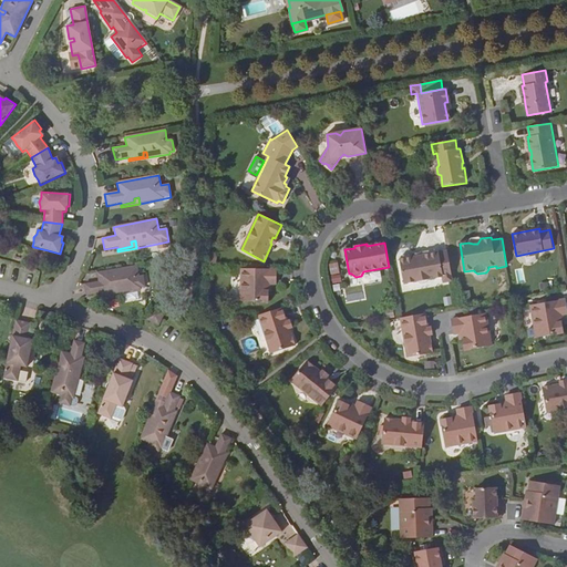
[(48,250),(33,247),(32,253),(47,257),(48,250)]
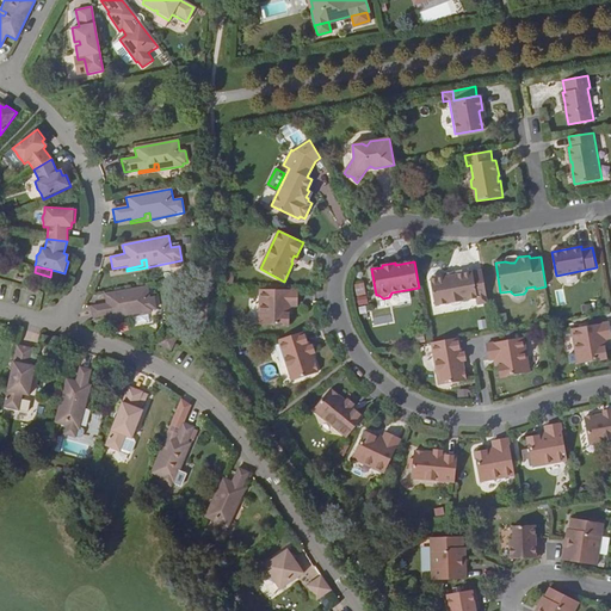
[(488,302),(482,270),(473,271),(471,269),(456,271),(456,273),(455,275),(452,272),(445,273),(444,276),(443,277),(442,273),(434,276),(432,278),(437,306),(452,302),(456,304),(462,304),(464,300),(477,298),(479,304),(488,302)]
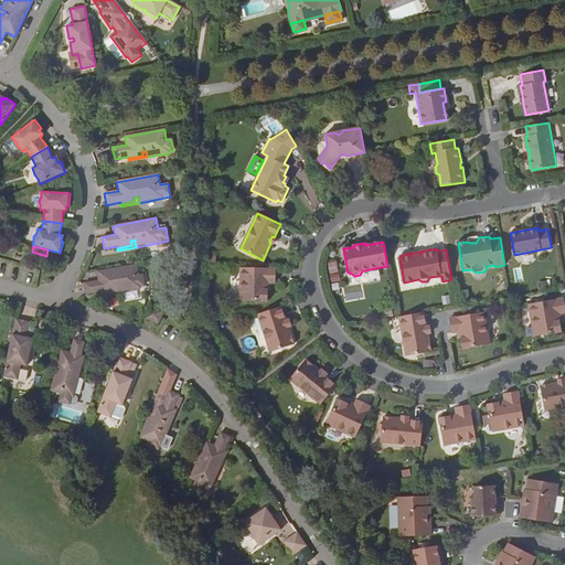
[(338,262),(328,263),(329,273),(338,272),(338,262)]
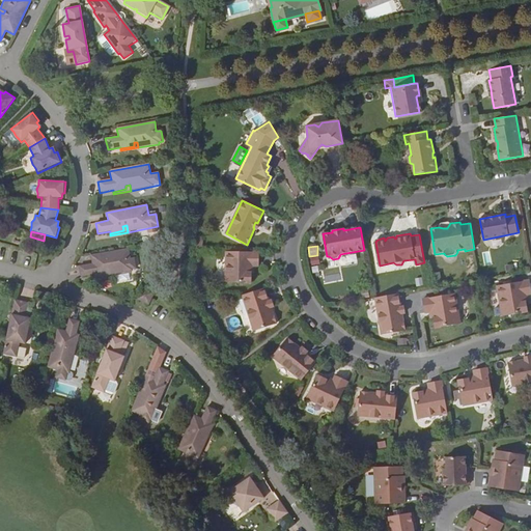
[(131,258),(129,249),(91,256),(92,263),(79,266),(80,276),(93,274),(94,276),(107,274),(106,270),(110,269),(111,275),(133,271),(132,270),(136,269),(134,258),(131,258)]
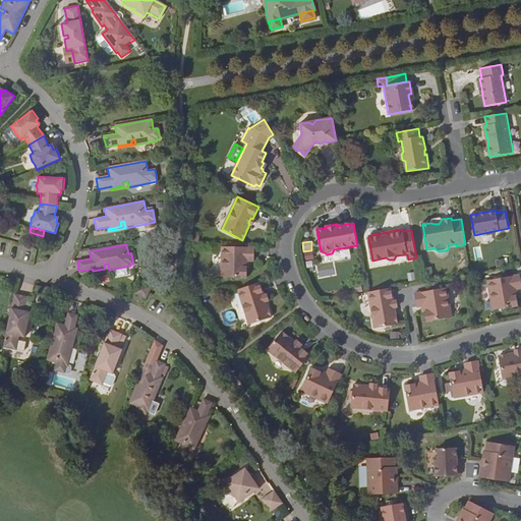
[(253,247),(221,247),(221,277),(245,278),(245,264),(249,264),(249,256),(253,256),(253,247)]
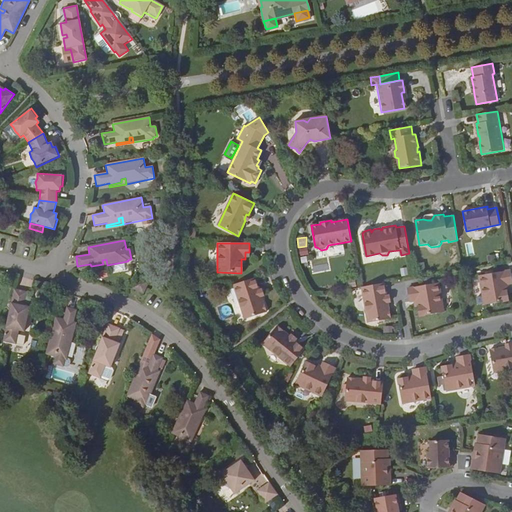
[(308,247),(299,248),(300,256),(309,255),(308,247)]
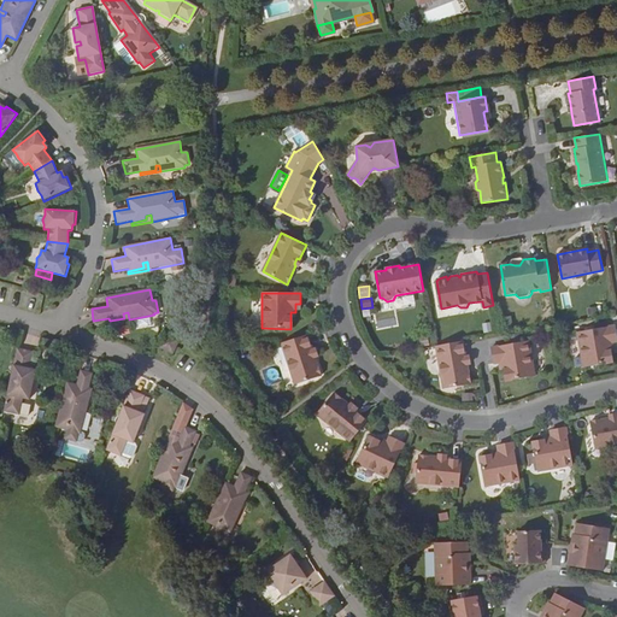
[(110,323),(129,319),(128,312),(123,313),(124,318),(110,321),(110,323)]
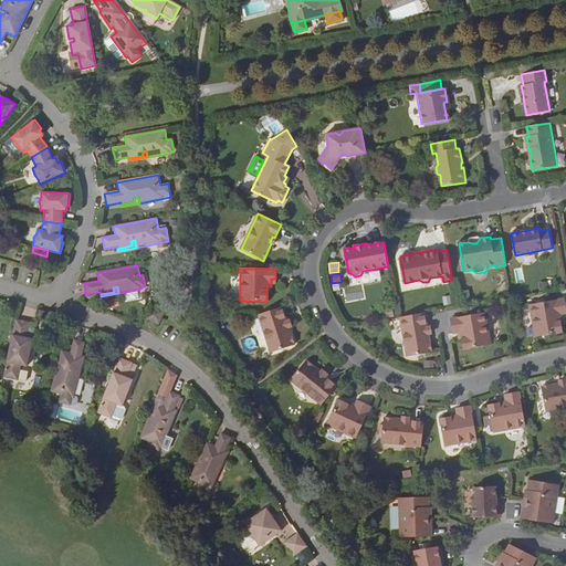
[(562,314),(565,313),(564,302),(530,308),(535,342),(562,337),(559,322),(561,322),(559,314),(562,314)]
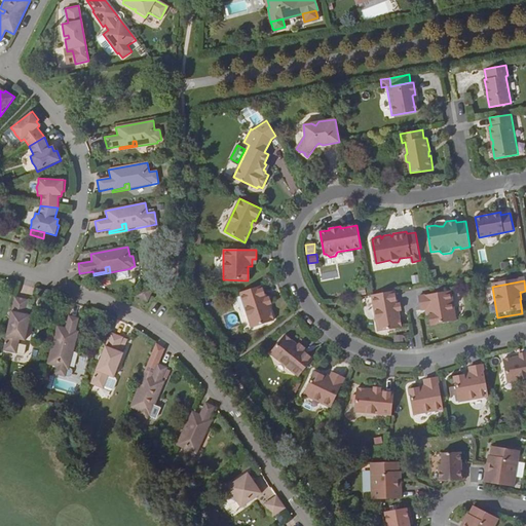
[(141,285),(136,297),(148,302),(153,290),(141,285)]
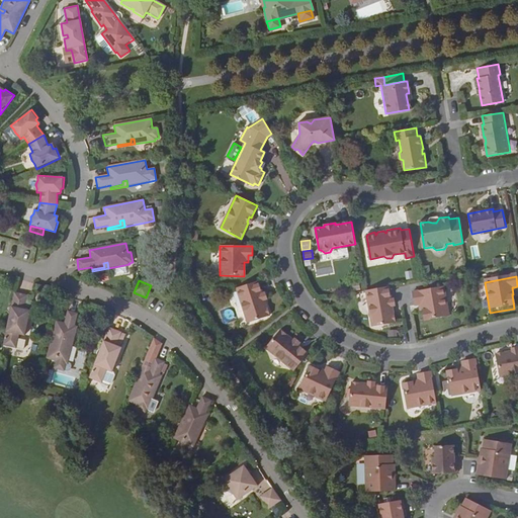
[(258,281),(237,288),(247,323),(269,316),(264,299),(262,300),(260,295),(262,294),(258,281)]
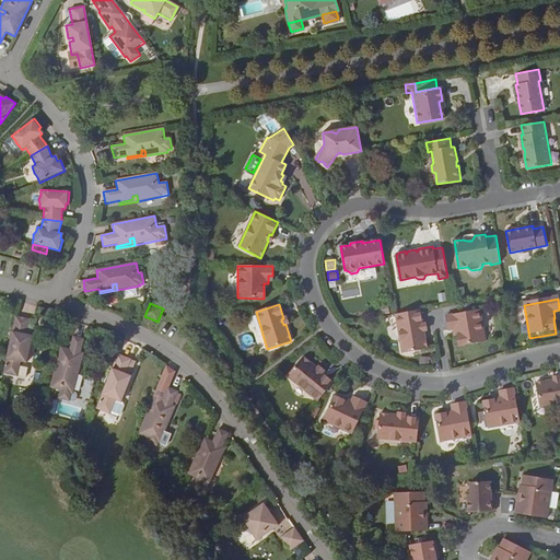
[(419,310),(395,314),(401,352),(427,348),(423,330),(421,330),(420,325),(422,324),(419,310)]
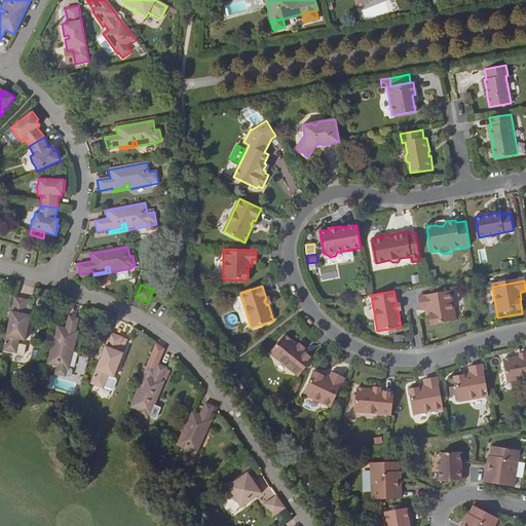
[(419,299),(421,310),(425,309),(426,314),(430,314),(433,328),(456,324),(451,294),(419,299)]
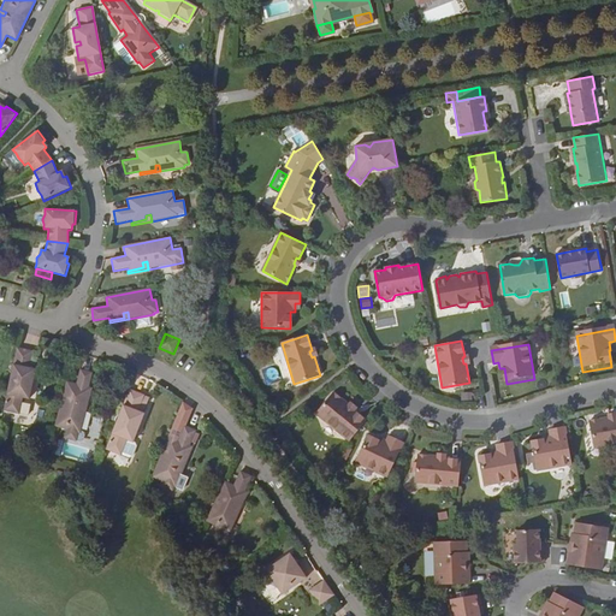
[(33,351),(17,348),(11,373),(10,375),(9,375),(7,377),(6,379),(6,381),(6,383),(7,385),(9,386),(4,409),(19,413),(23,397),(30,398),(33,386),(30,386),(30,380),(34,381),(35,369),(29,367),(33,351)]
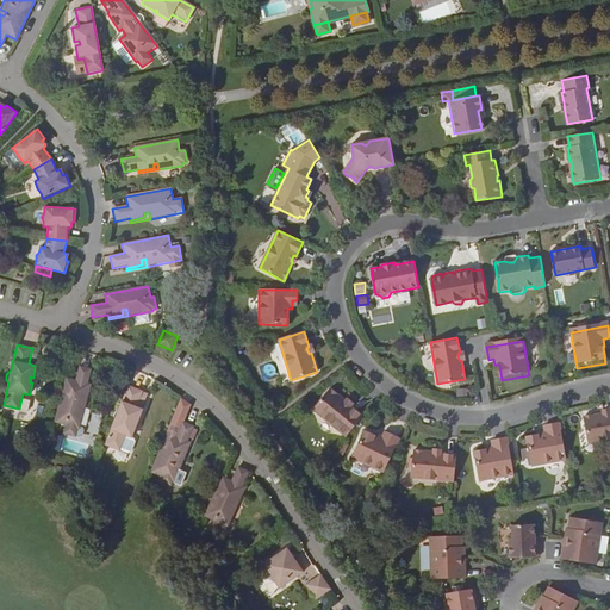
[(76,380),(66,377),(55,421),(67,424),(64,433),(75,436),(76,434),(78,434),(80,425),(81,425),(86,404),(80,403),(81,397),(86,398),(89,384),(87,384),(91,369),(80,366),(76,380)]
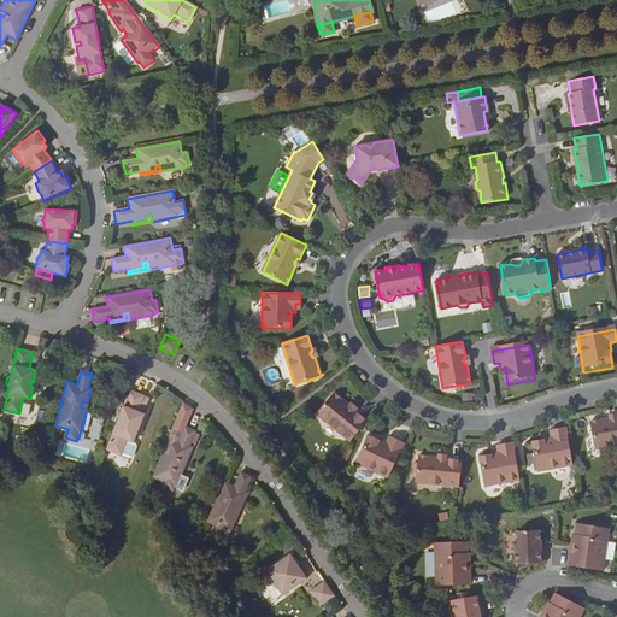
[(93,389),(90,388),(87,403),(82,401),(81,407),(87,409),(93,389)]
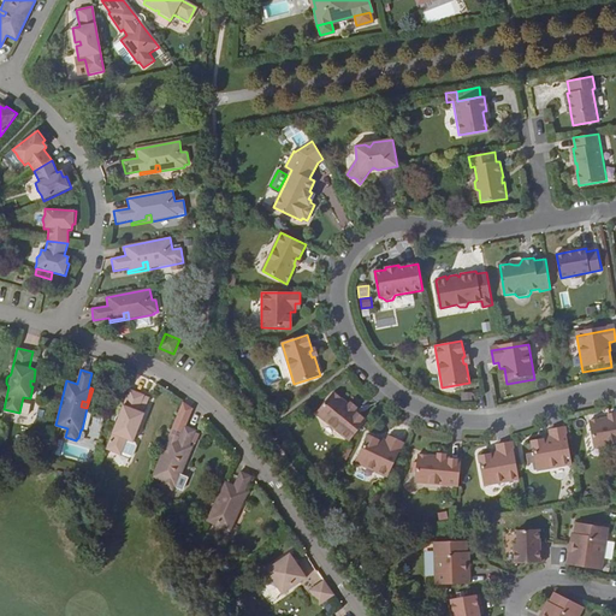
[(144,396),(129,390),(119,415),(118,416),(116,416),(116,418),(114,419),(114,420),(114,421),(114,424),(114,425),(114,426),(106,449),(120,455),(126,439),(134,443),(138,431),(136,430),(138,425),(140,426),(144,414),(138,412),(144,396)]
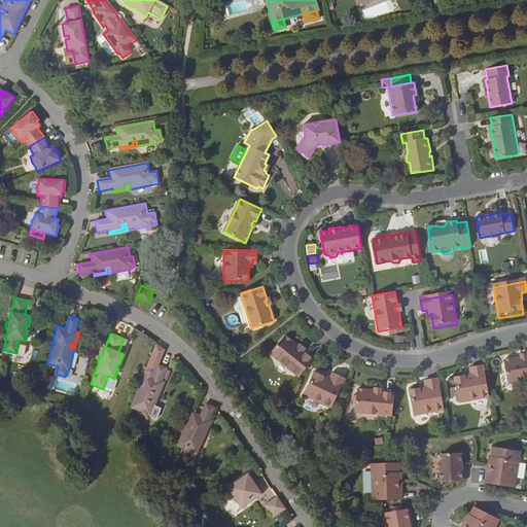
[(271,353),(299,377),(314,359),(304,351),(303,352),(299,349),(300,347),(286,336),(271,353)]
